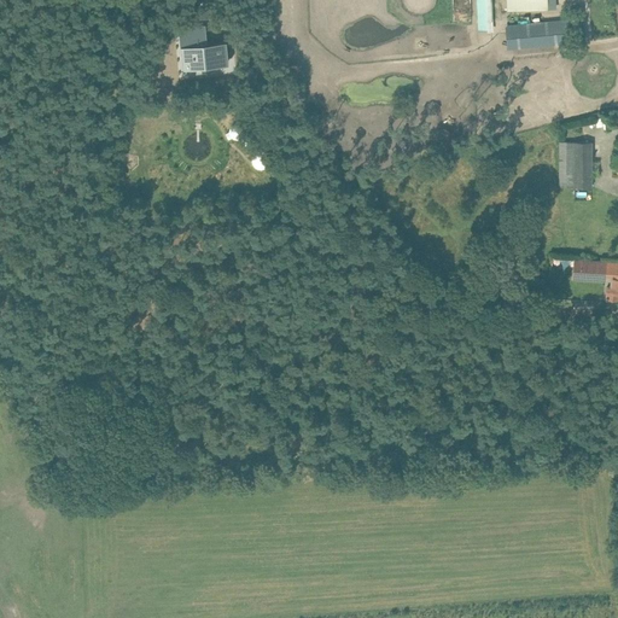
[(494,28),(493,0),(477,0),(478,29),(494,28)]
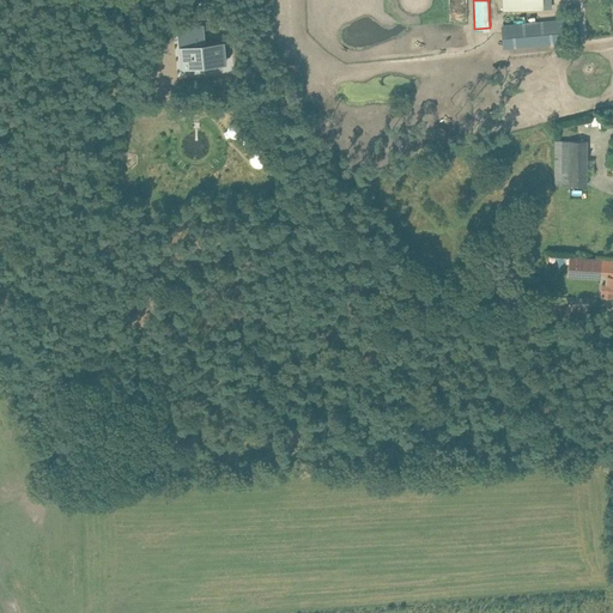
[(501,0),(502,11),(551,7),(551,0),(501,0)]
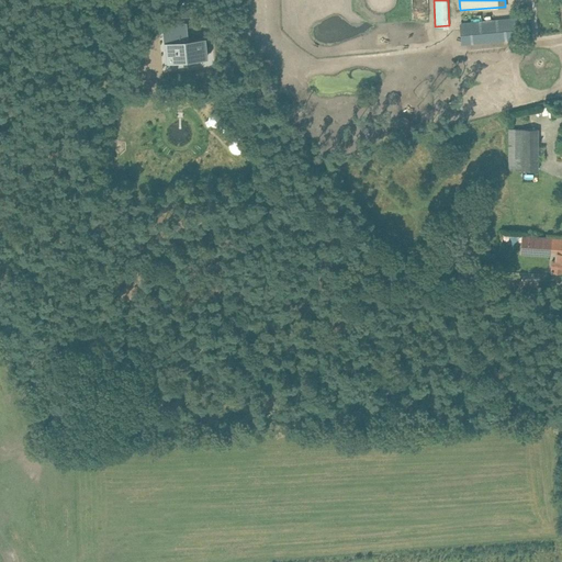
[(191,7),(176,9),(177,18),(192,15),(191,7)]
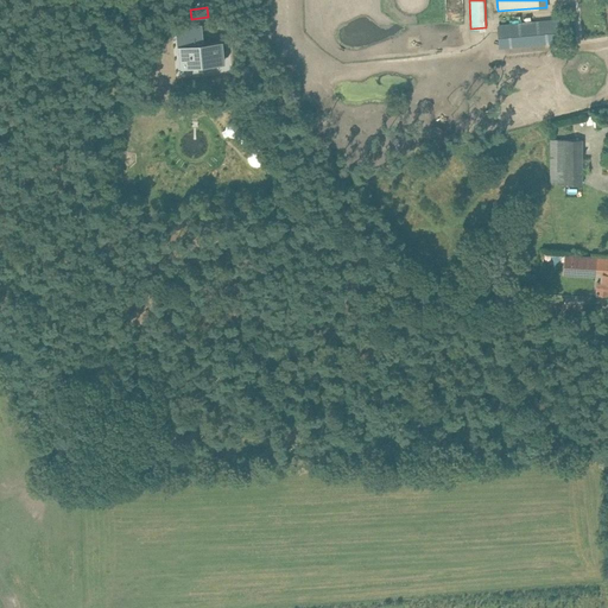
[(498,24),(500,49),(561,43),(558,18),(498,24)]
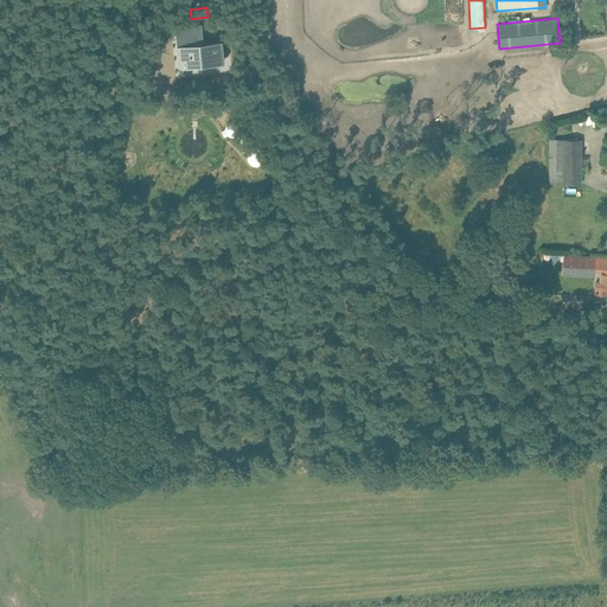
[(202,24),(176,26),(177,31),(177,30),(178,39),(178,44),(180,64),(193,63),(224,59),(223,39),(204,42),(202,24)]
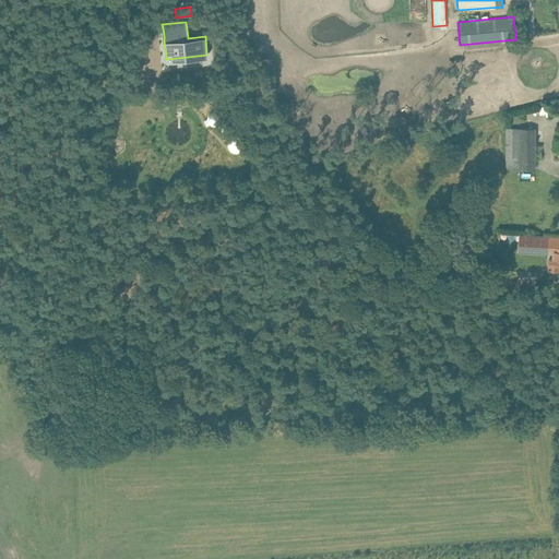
[(544,106),(546,118),(554,117),(551,105),(544,106)]
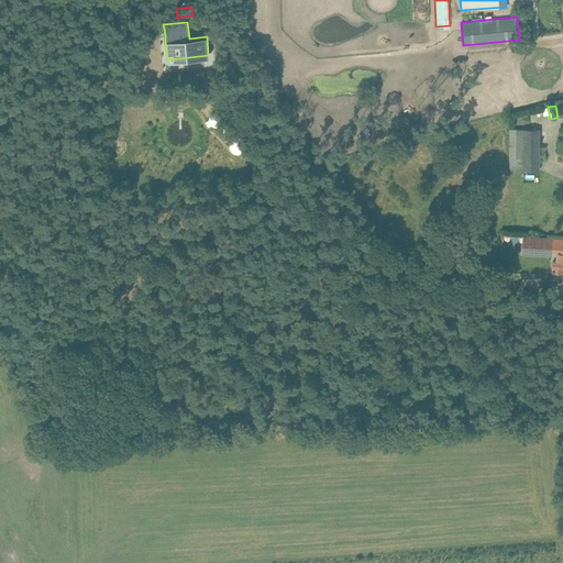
[(516,130),(517,169),(539,169),(539,129),(516,130)]
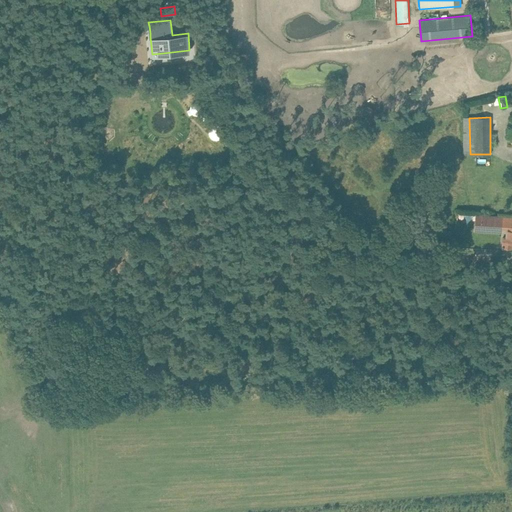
[(476,215),(475,230),(501,231),(502,224),(502,217),(476,215)]
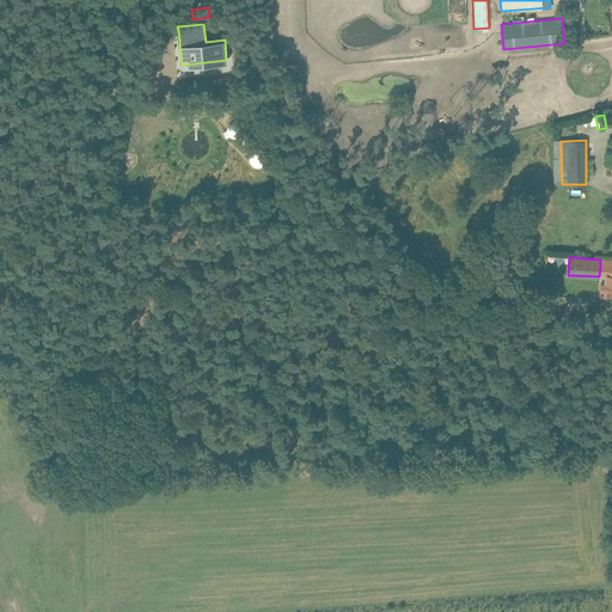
[(600,283),(600,294),(601,294),(601,297),(611,297),(611,265),(606,267),(606,268),(606,283),(600,283)]
